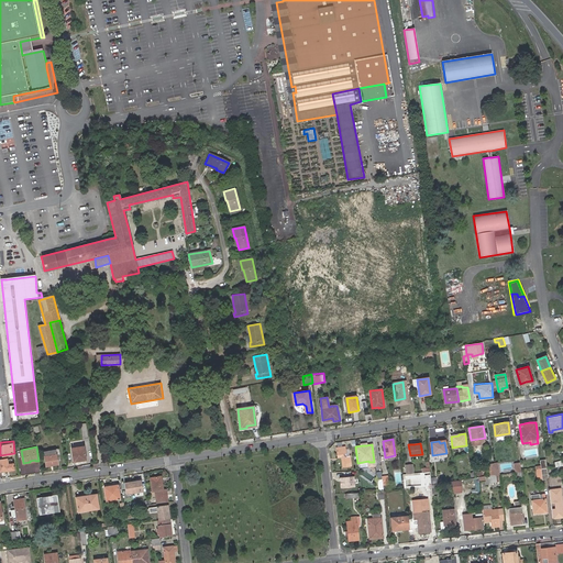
[(74,462),(86,460),(84,446),(72,449),(74,462)]
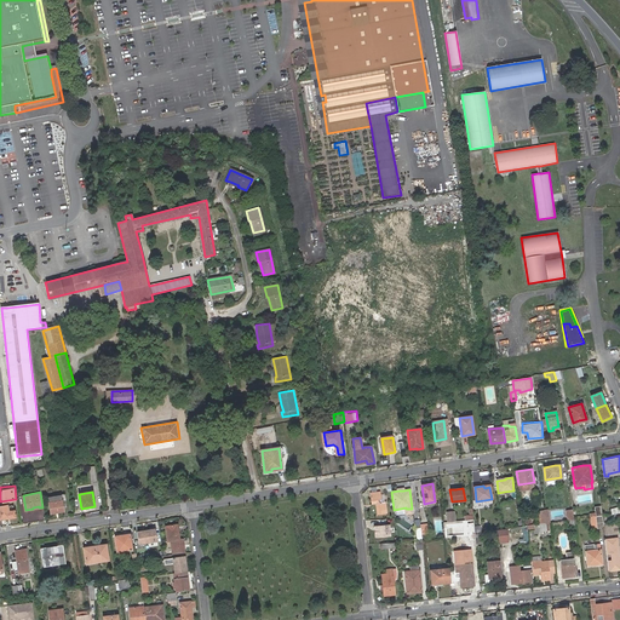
[(375,504),(377,516),(388,515),(385,503),(382,503),(380,492),(369,493),(371,505),(375,504)]
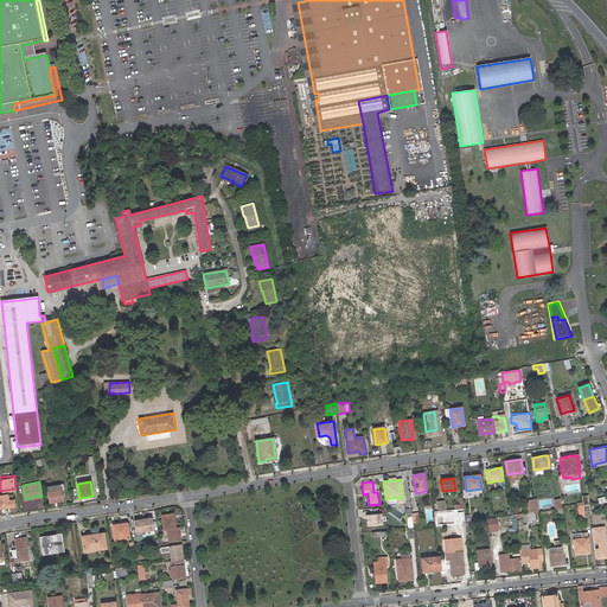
[(62,500),(61,491),(64,490),(63,485),(46,489),(49,503),(62,500)]
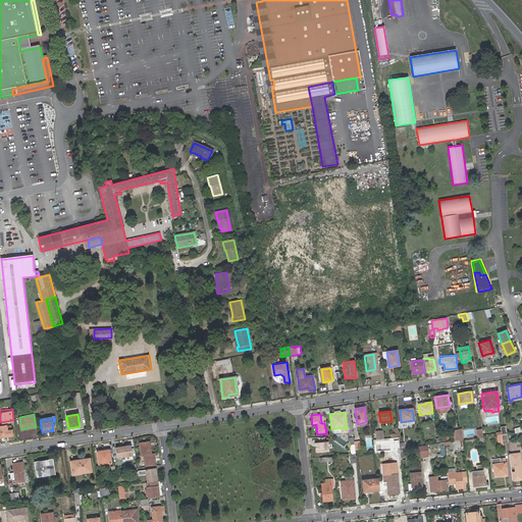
[(0,437),(12,435),(12,430),(7,430),(7,425),(0,426),(0,437)]
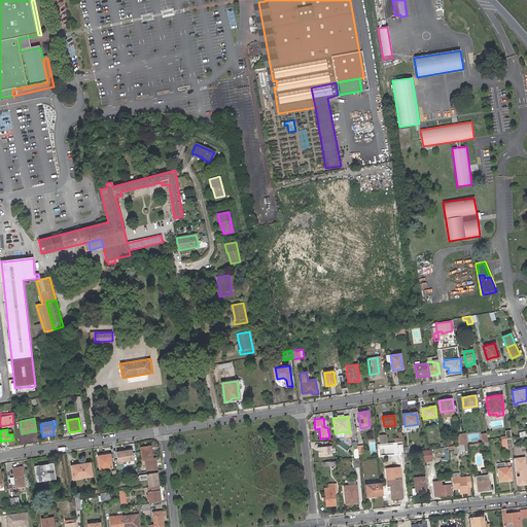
[(502,440),(506,438),(511,438),(510,431),(505,431),(505,436),(501,436),(502,440)]
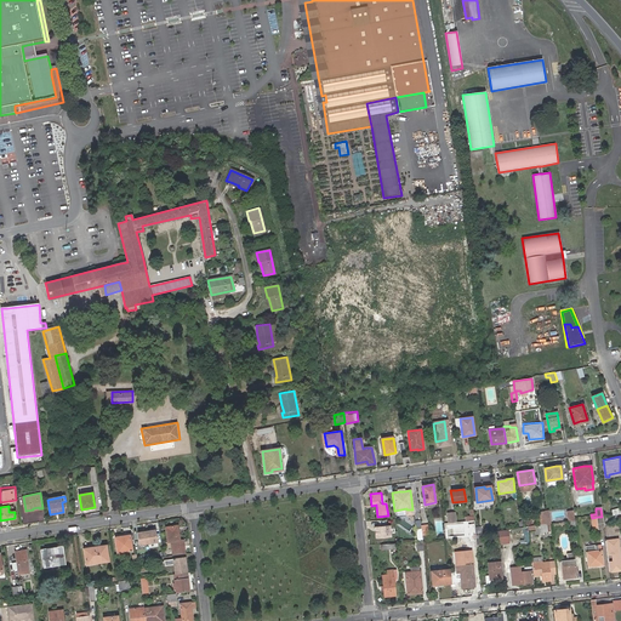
[(171,540),(174,554),(186,553),(183,539),(180,539),(178,540),(177,536),(180,535),(177,524),(165,527),(169,541),(171,540)]
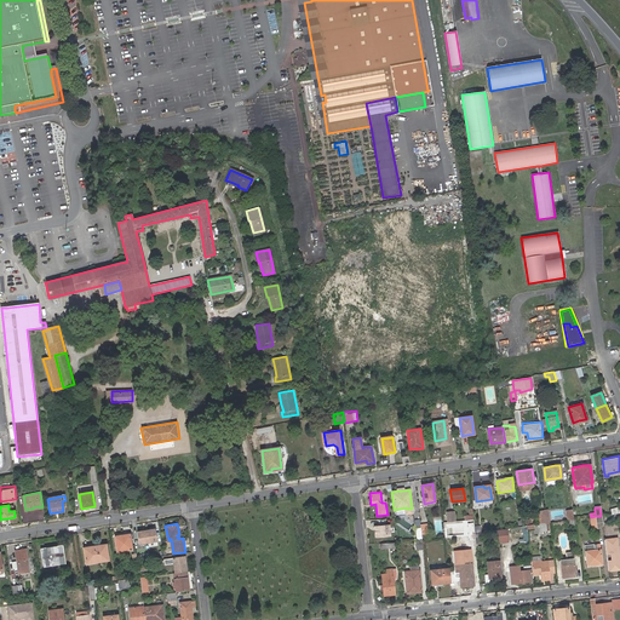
[(389,524),(374,527),(375,537),(390,535),(389,524)]
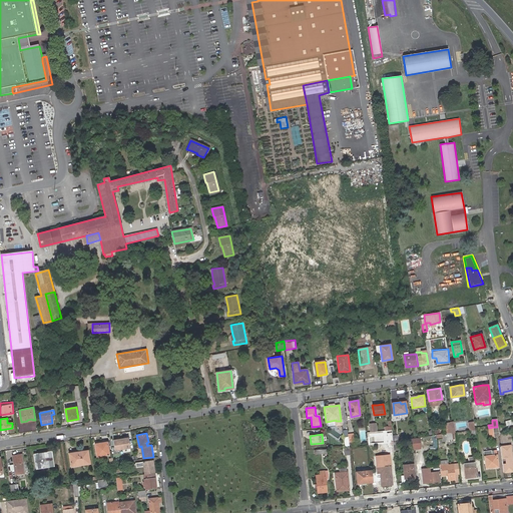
[(128,436),(113,439),(115,450),(130,448),(128,436)]
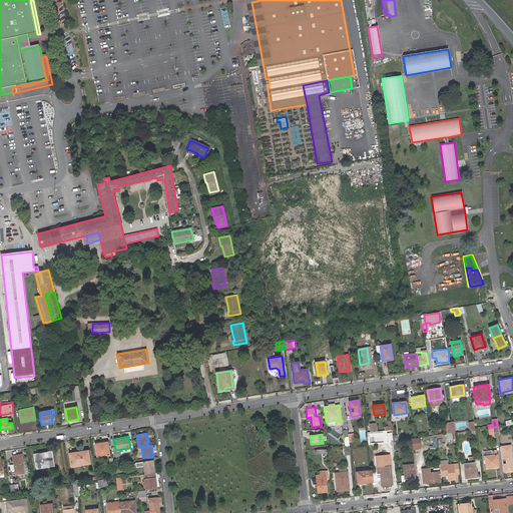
[(416,438),(412,438),(413,449),(420,449),(420,440),(416,441),(416,438)]
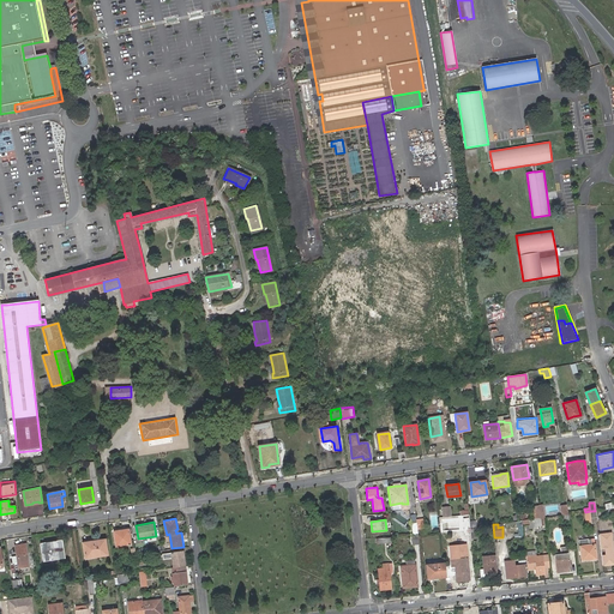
[(130,543),(127,529),(114,530),(115,545),(130,543)]
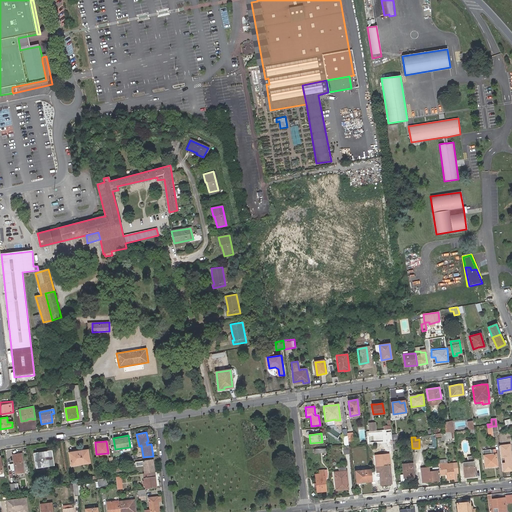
[(79,462),(79,463),(89,462),(87,449),(77,450),(77,452),(69,453),(71,462),(79,462)]
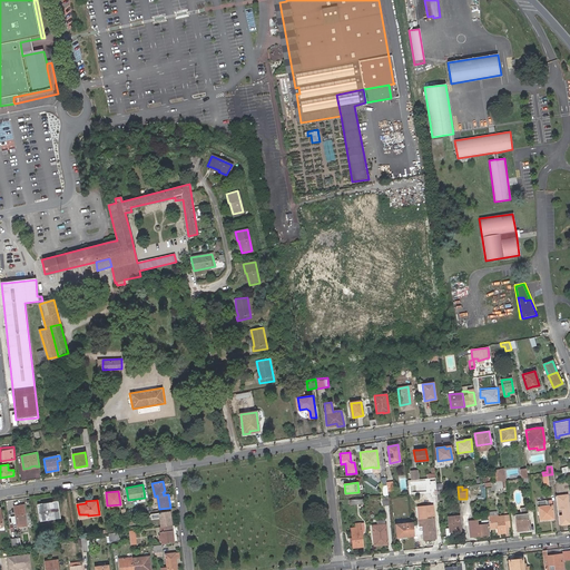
[(547,517),(553,516),(552,504),(551,504),(549,505),(548,500),(537,501),(539,520),(548,519),(547,517)]
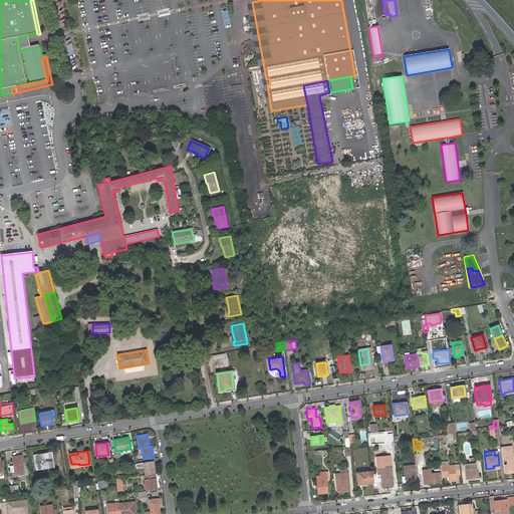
[(48,454),(33,456),(35,470),(41,469),(41,467),(54,465),(53,457),(49,458),(48,454)]
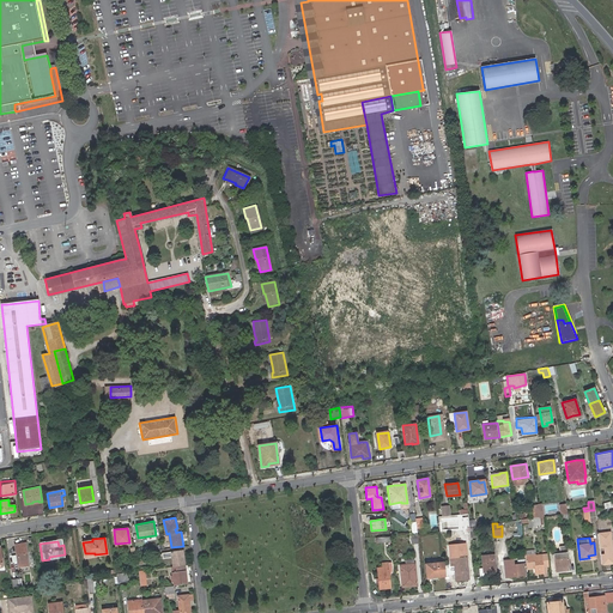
[(25,542),(14,544),(17,566),(29,564),(25,542)]
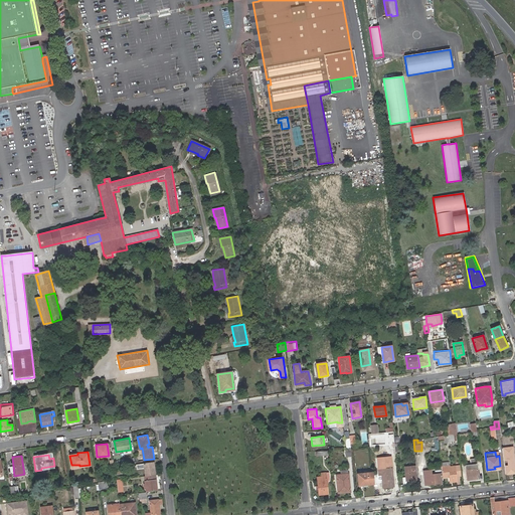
[(390,457),(377,458),(378,475),(382,475),(383,487),(393,486),(390,457)]
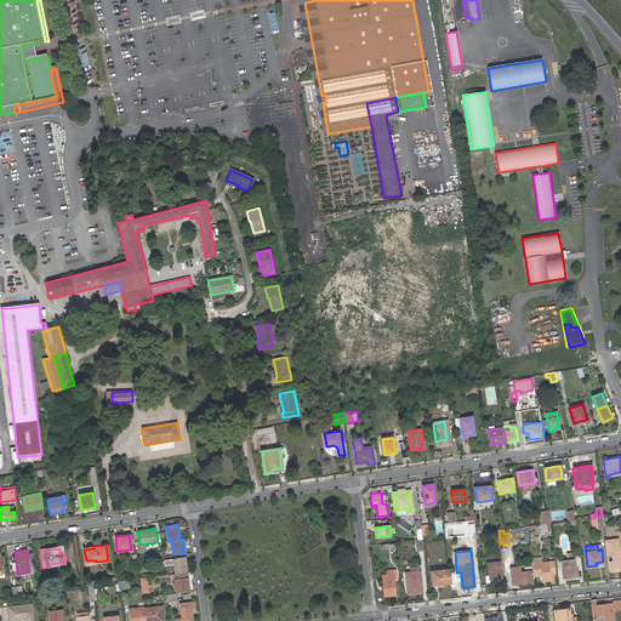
[(574,571),(575,571),(574,559),(573,553),(567,553),(568,560),(560,562),(562,579),(575,577),(574,571)]
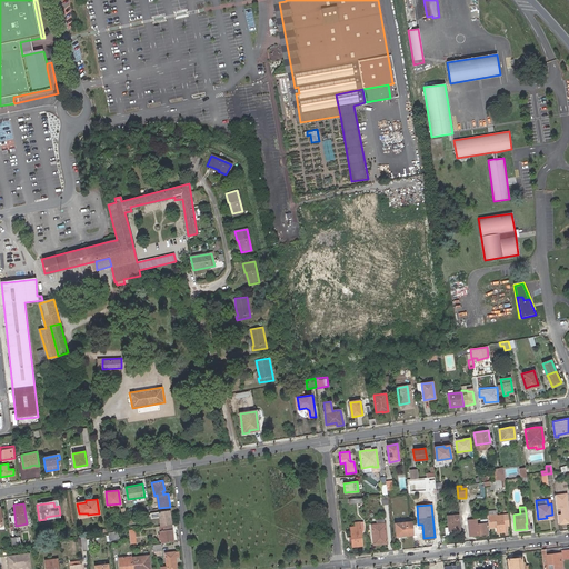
[(563,515),(558,516),(559,525),(568,522),(568,521),(568,509),(562,510),(563,515)]
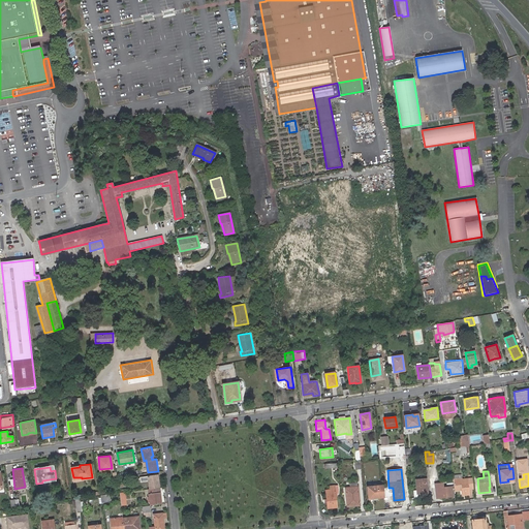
[(150,489),(159,488),(157,474),(141,477),(141,481),(149,480),(150,489)]
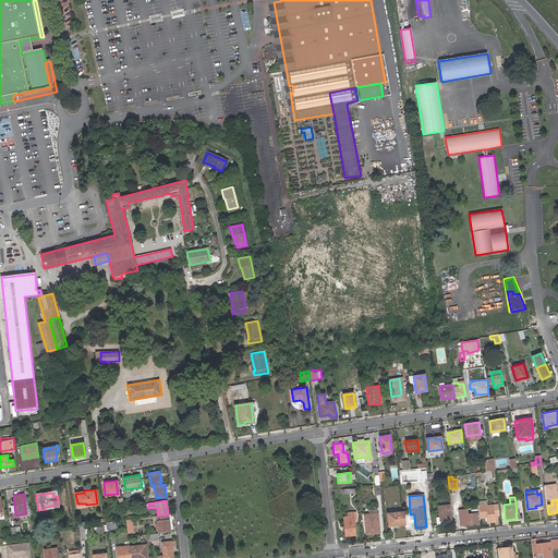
[(450,504),(438,505),(439,517),(436,518),(437,523),(440,522),(440,521),(441,521),(443,522),(445,521),(446,521),(451,520),(450,504)]
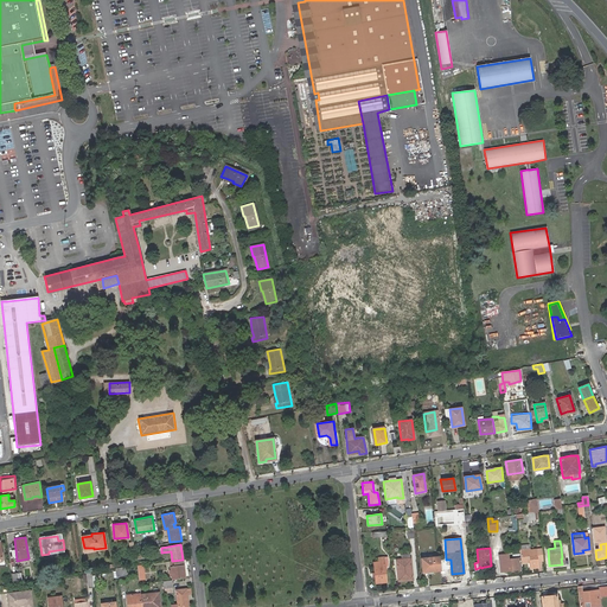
[(530,549),(519,550),(521,563),(529,562),(529,568),(538,567),(537,561),(536,549),(530,549)]
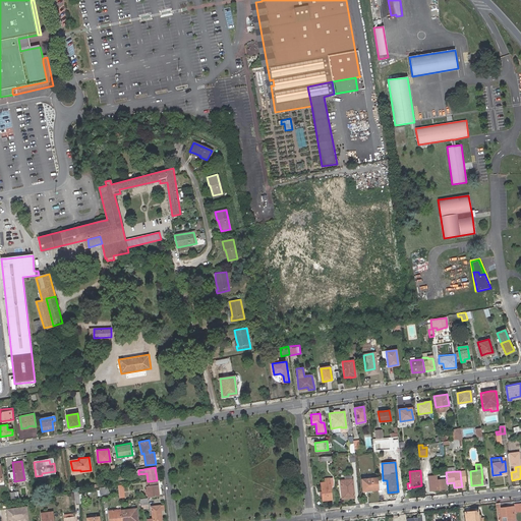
[(378,488),(377,477),(362,479),(363,490),(378,488)]
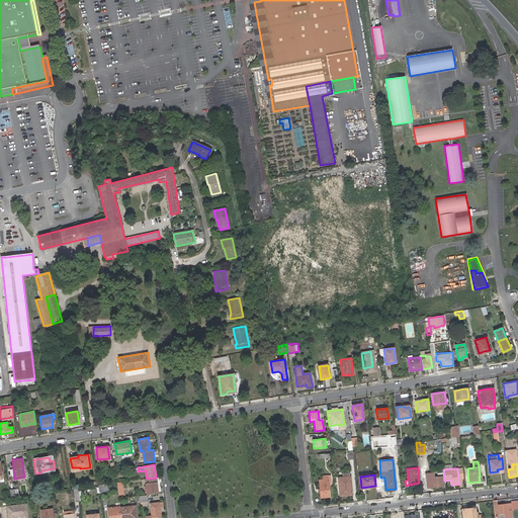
[(319,480),(321,498),(330,497),(328,484),(328,476),(323,476),(324,480),(319,480)]
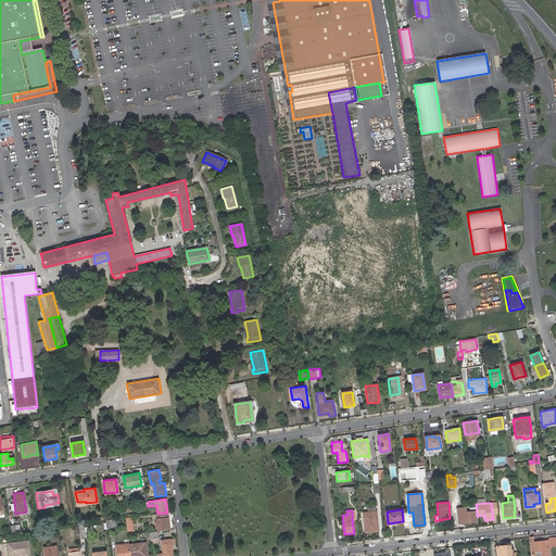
[(371,529),(378,529),(376,512),(368,513),(363,513),(365,532),(371,531),(371,529)]
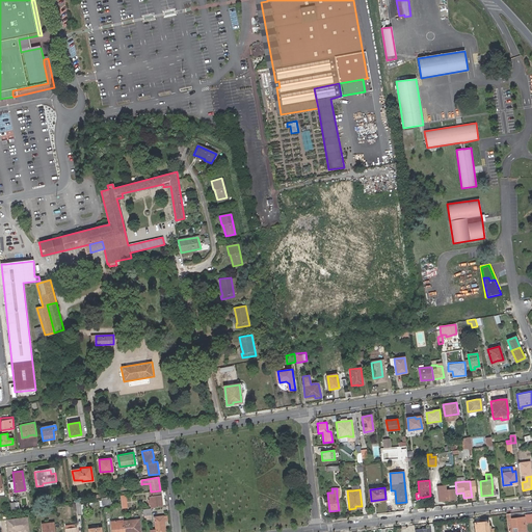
[(444,490),(445,500),(455,499),(454,489),(444,490)]
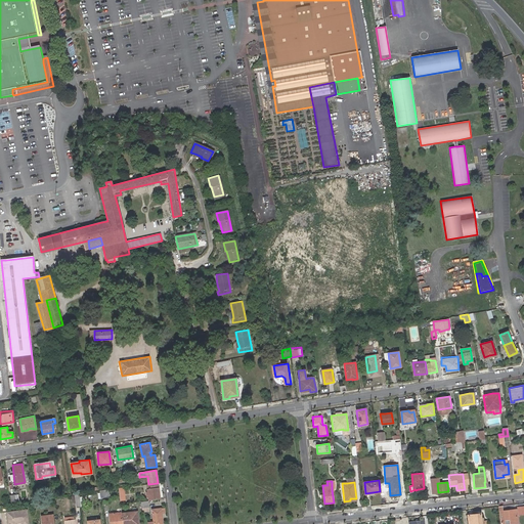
[(160,498),(158,483),(148,484),(147,484),(148,492),(146,492),(146,496),(149,496),(149,500),(160,498)]
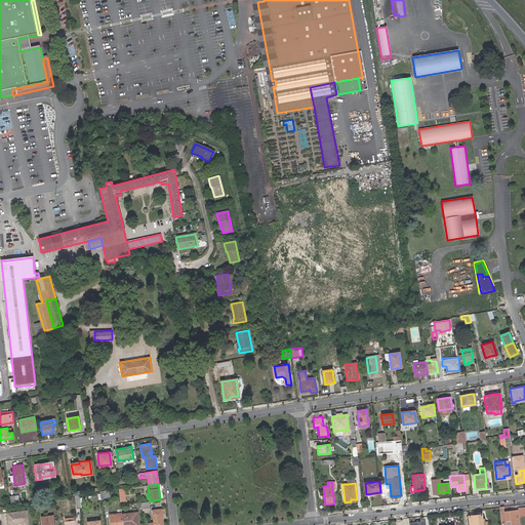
[(109,490),(98,491),(98,492),(99,498),(110,497),(109,490)]
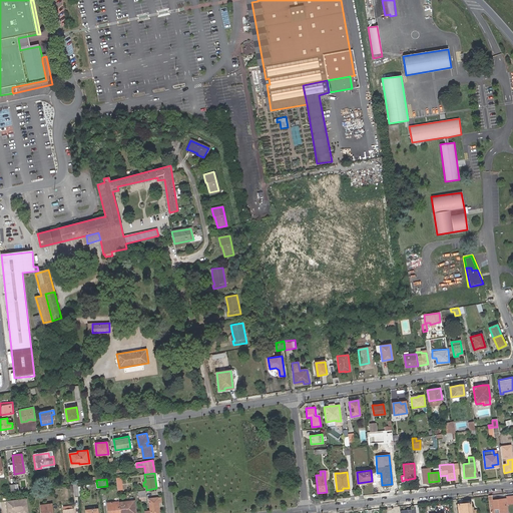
[(149,499),(150,510),(145,511),(145,512),(159,512),(158,498),(149,499)]
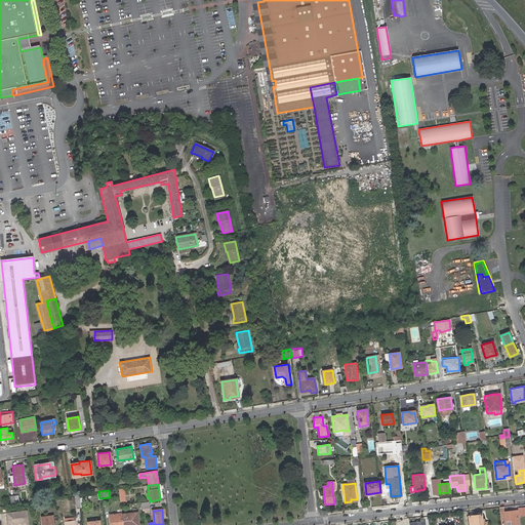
[(500,513),(501,524),(519,524),(517,510),(500,513)]
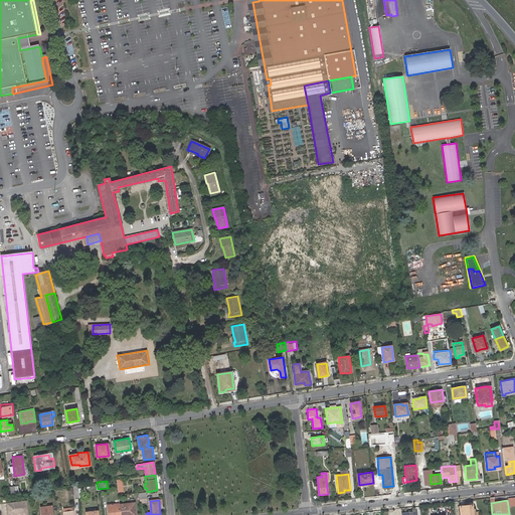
[(5,503),(6,514),(12,514),(12,513),(21,511),(21,512),(26,512),(24,501),(5,503)]
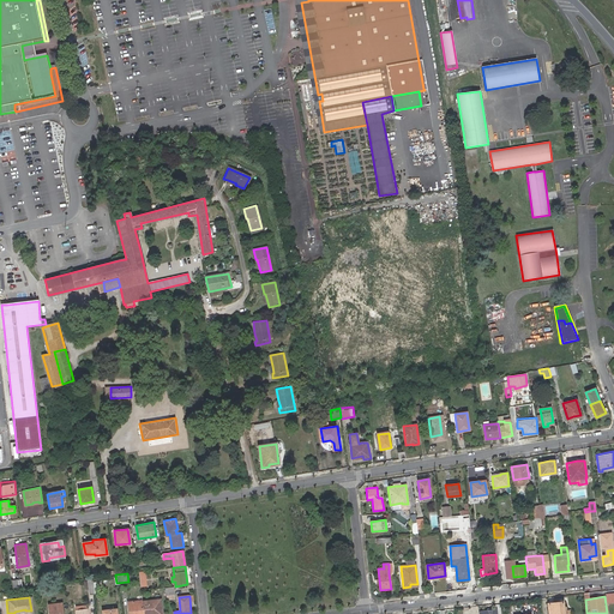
[(162,613),(161,599),(142,601),(143,613),(162,613)]
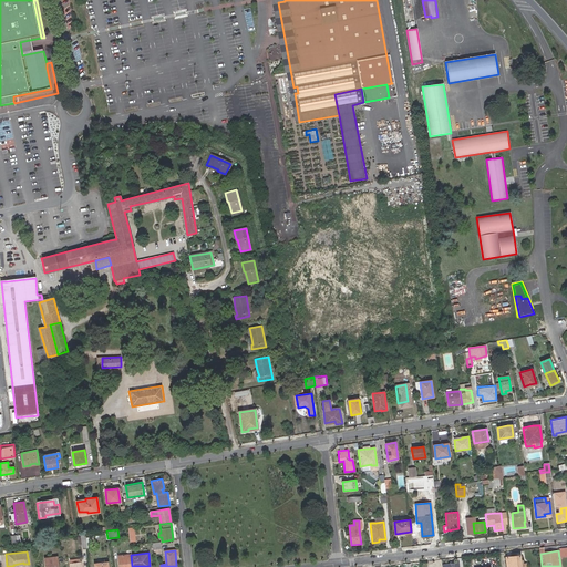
[(132,566),(131,555),(131,554),(117,556),(119,566),(132,566)]
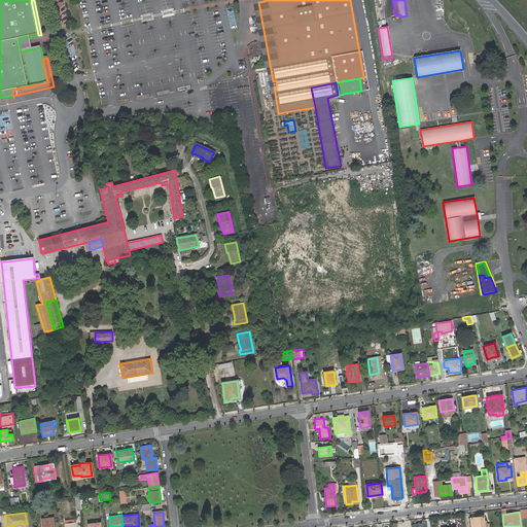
[(470,518),(471,526),(489,526),(489,524),(486,524),(486,523),(484,524),(483,517),(470,518)]
